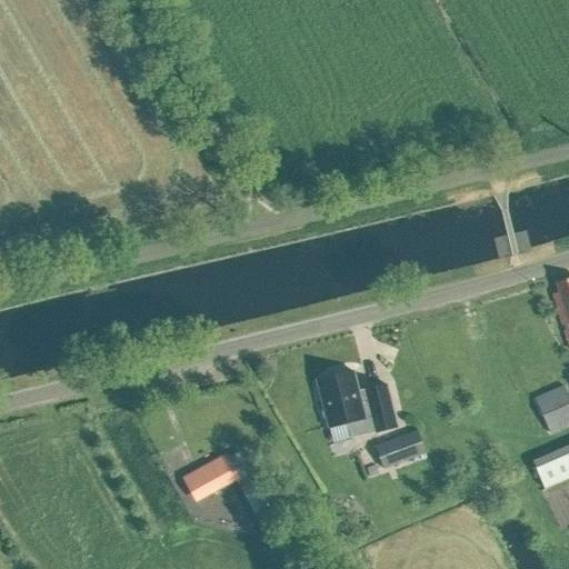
[(568,279),(557,283),(560,296),(553,298),(568,348),(568,279)]
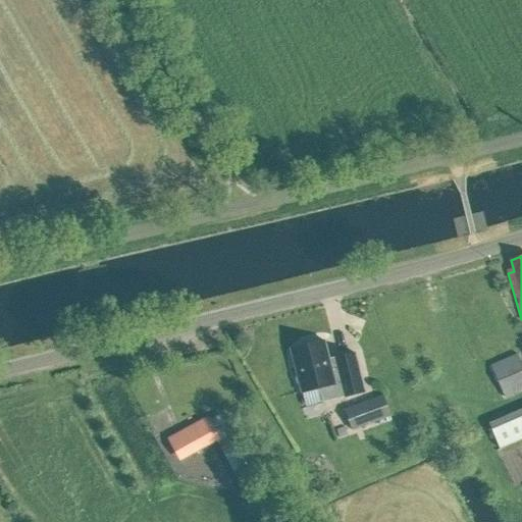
[(330,358),(326,337),(289,347),(301,395),(319,389),(322,403),(365,393),(355,352),(330,358)]
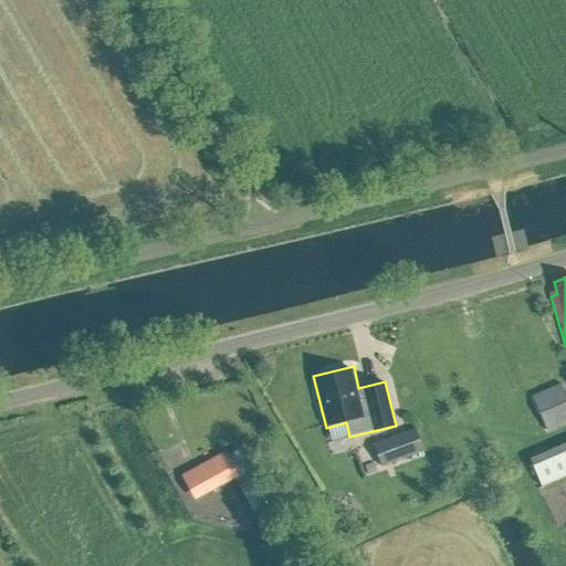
[(546,431),(565,422),(565,396),(561,384),(532,395),(546,431)]
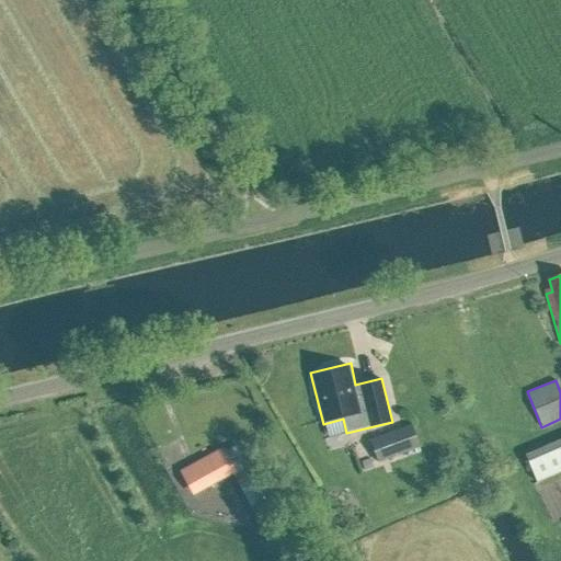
[(378,462),(420,447),(412,425),(369,441),(378,462)]
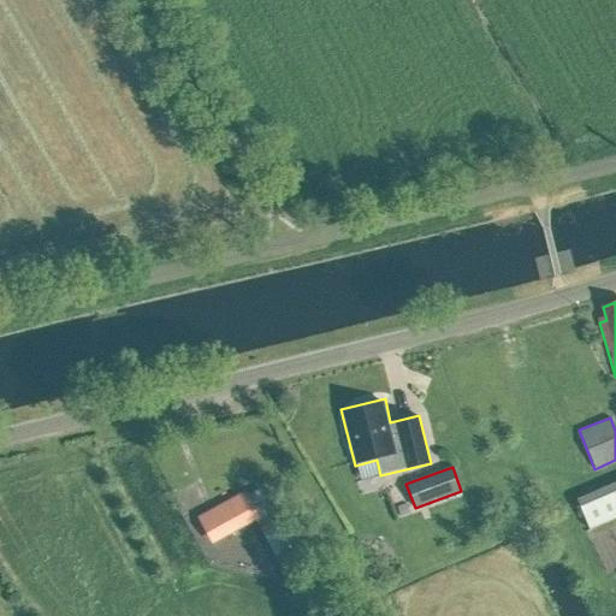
[(588,529),(615,517),(615,485),(578,501),(579,504),(588,529)]
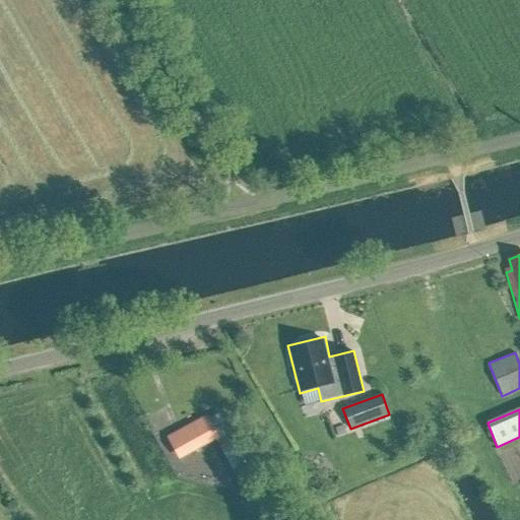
[(218,414),(207,420),(215,436),(220,447),(233,440),(218,414)]
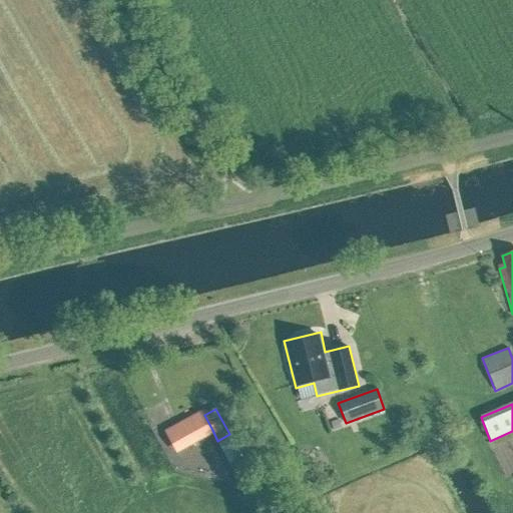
[(176,450),(212,430),(204,415),(202,413),(167,432),(176,450)]
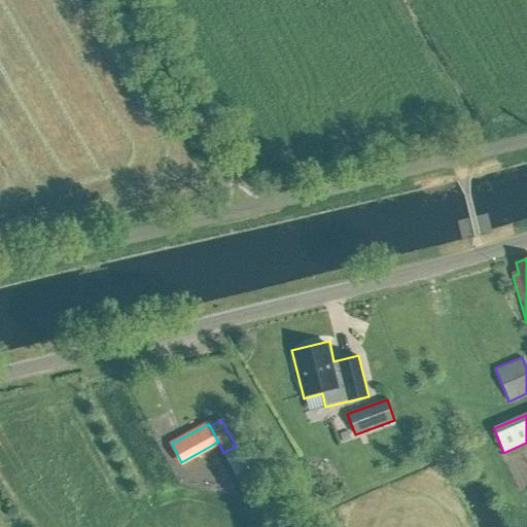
[(236,475),(247,468),(236,446),(223,453),(236,475)]
